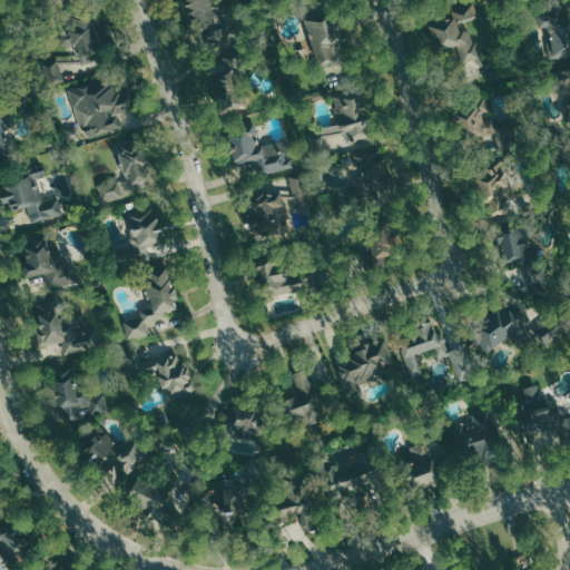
[(184,0),(190,30),(218,26),(213,0),(184,0)]
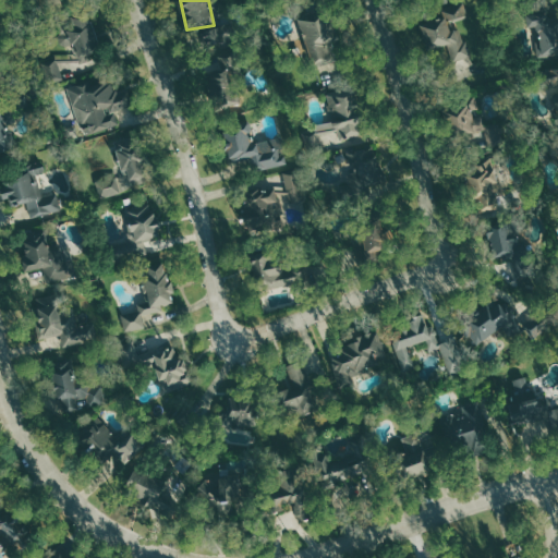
[(419,16),(427,50),(446,45),(450,62),(470,57),(460,20),(469,17),(465,4),(419,16)]
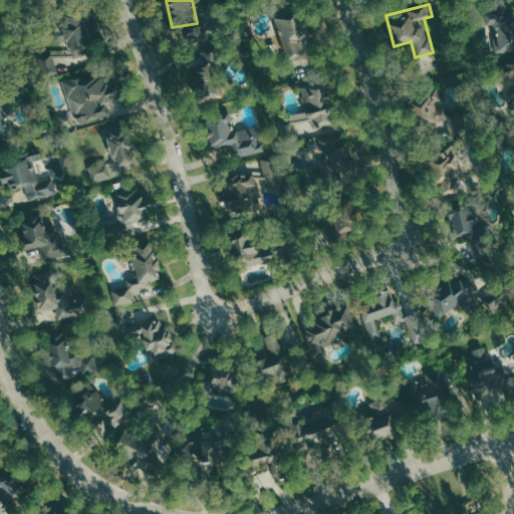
[(294,75),(316,68),(296,7),(274,15),(294,75)]
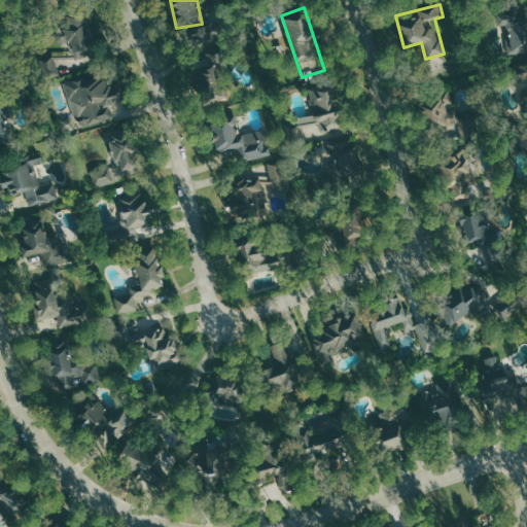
[(510,55),(526,51),(526,24),(525,7),(497,11),(499,26),(505,25),(510,55)]
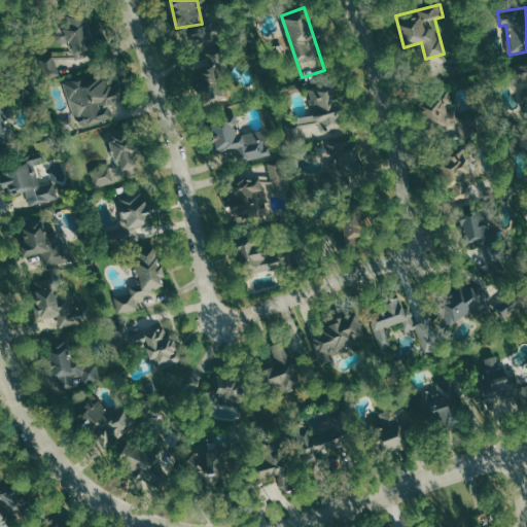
[(93,64),(93,58),(91,49),(91,38),(84,14),(79,14),(57,21),(57,38),(58,42),(68,42),(70,41),(74,55),(64,55),(56,57),(60,71),(66,71),(93,64)]
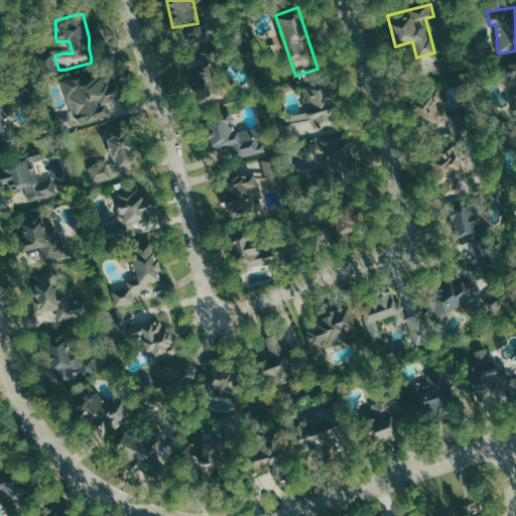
[(45,78),(58,73),(53,56),(40,60),(45,78)]
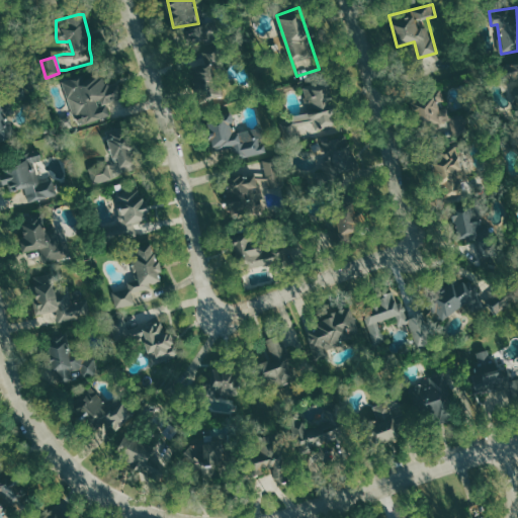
[(103,73),(93,79),(88,71),(71,76),(62,82),(66,88),(66,89),(77,106),(80,117),(81,118),(82,124),(103,118),(110,113),(108,104),(117,98),(117,95),(103,74),(103,73)]
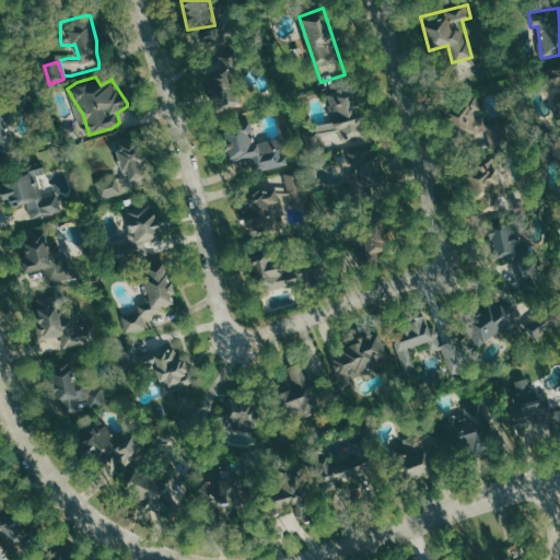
[(363,138),(350,89),(327,94),(335,121),(315,126),(321,149),(363,138)]
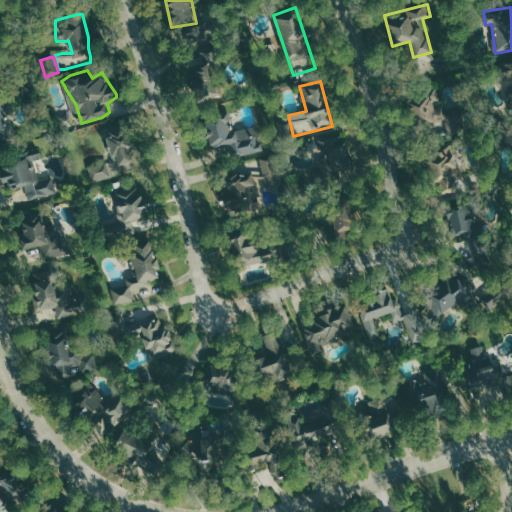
[(436,89),(407,103),(420,130),(449,117),(436,89)]
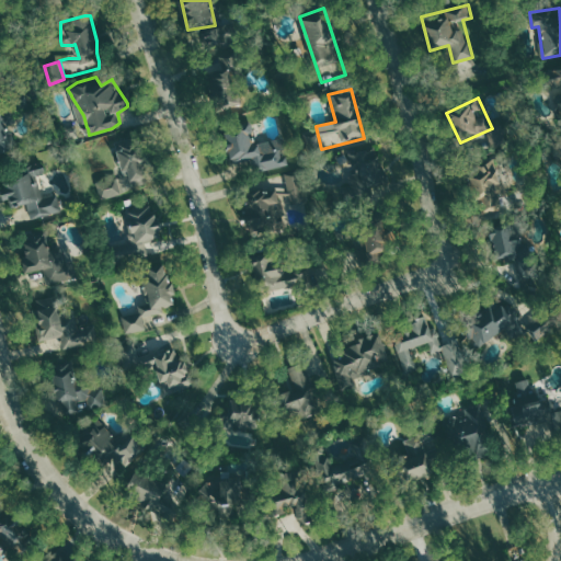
[(0,150),(15,145),(8,126),(14,123),(7,105),(0,107),(0,150)]
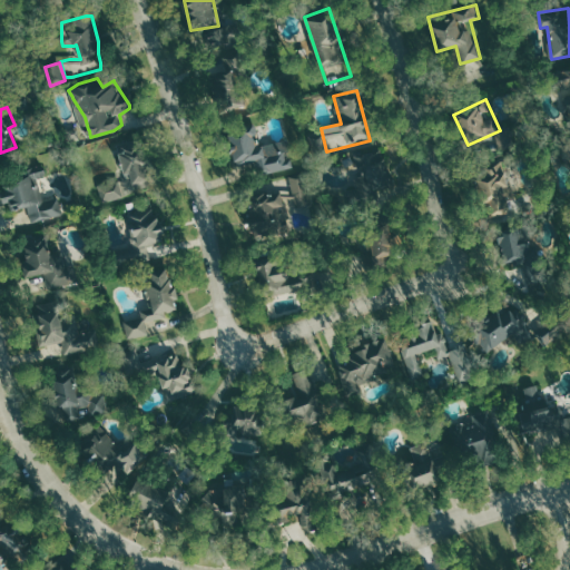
[(294,168),(287,139),(258,146),(253,127),(226,134),(234,167),(256,161),(259,176),(294,168)]
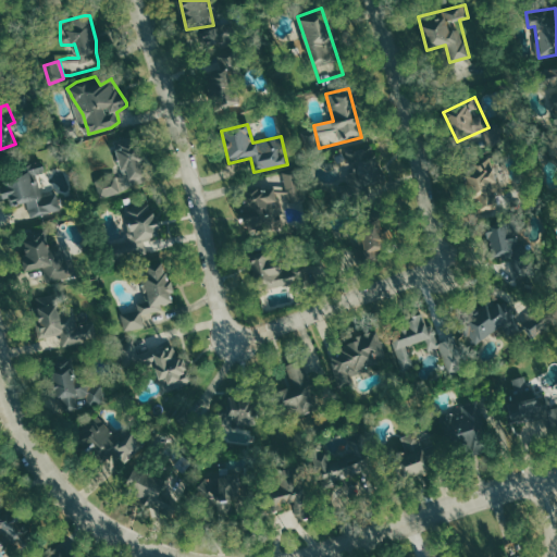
[(121,188),(144,185),(136,136),(115,139),(121,175),(119,176),(121,188)]
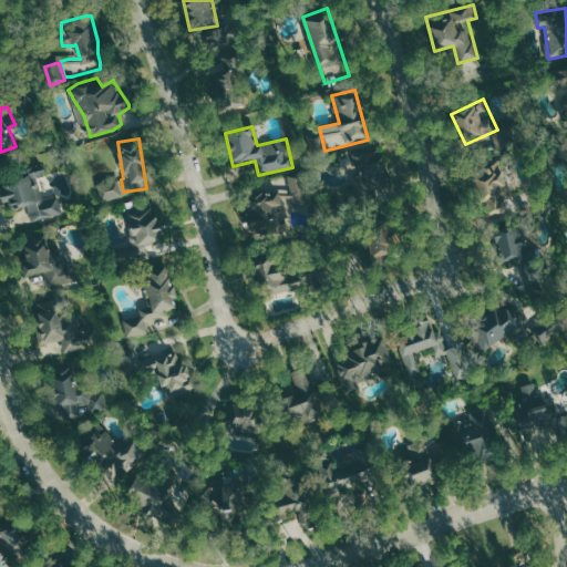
[(348,160),(362,196),(393,184),(379,147),(348,160)]
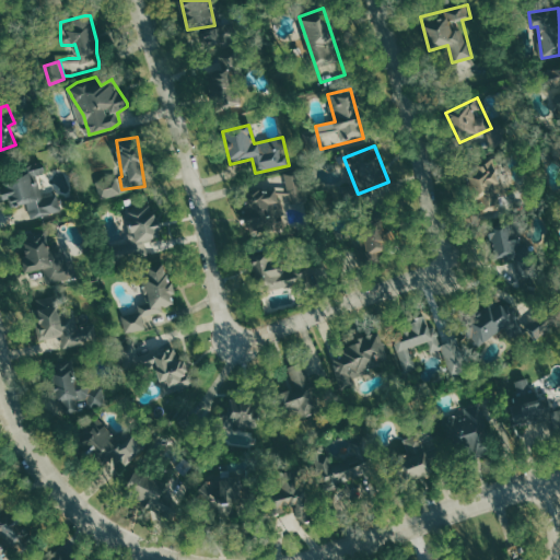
[(474,199),(479,198),(482,213),(501,208),(497,196),(504,194),(494,161),(465,170),(474,199)]
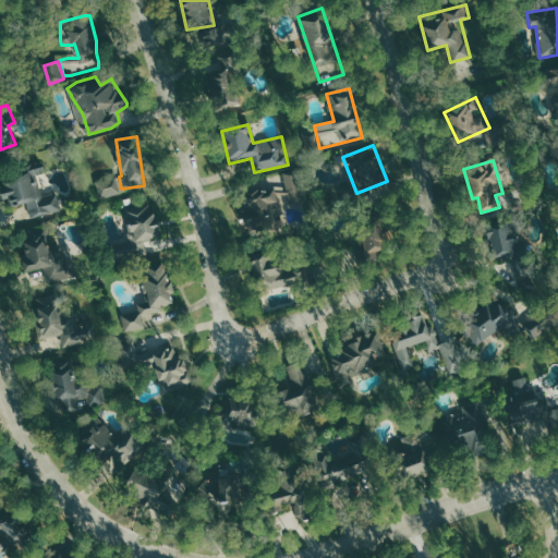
[(62,210),(58,193),(43,196),(37,174),(45,172),(41,161),(21,167),(23,174),(2,181),(4,191),(0,192),(2,199),(10,197),(12,206),(27,202),(32,218),(62,210)]
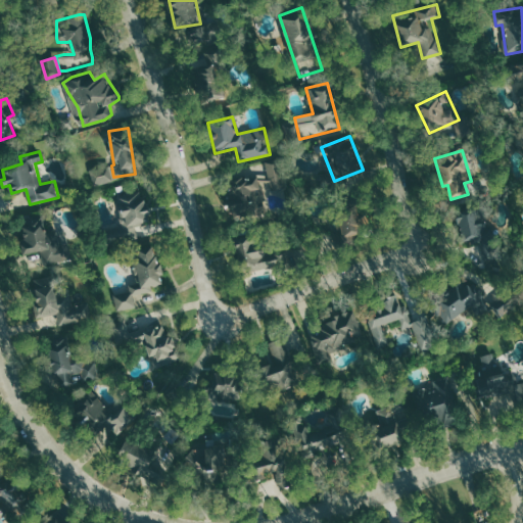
[(231,180),(230,205),(233,218),(252,212),(253,204),(266,201),(266,194),(285,188),(285,179),(280,161),(272,161),(268,162),(267,173),(255,173),(231,180)]
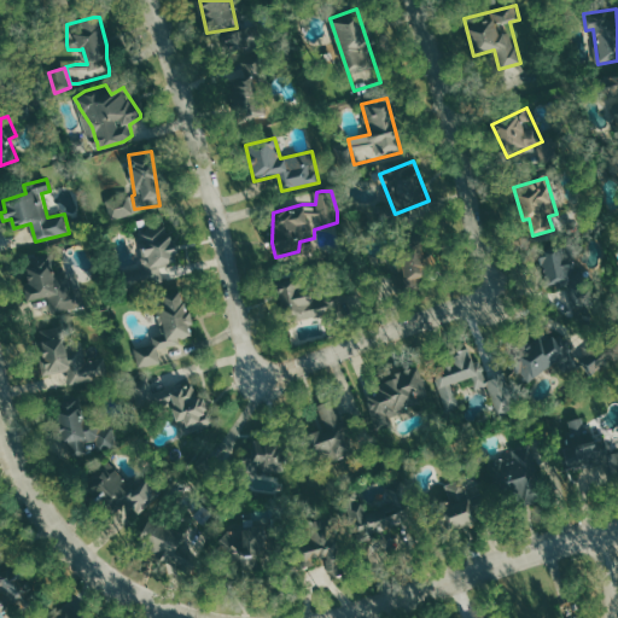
[(134,214),(128,194),(106,202),(112,220),(134,214)]
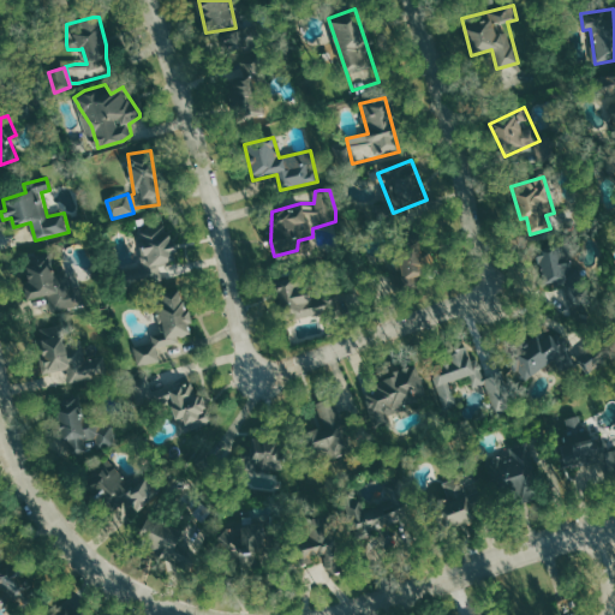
[(151,278),(167,272),(165,264),(180,257),(166,218),(133,230),(151,278)]
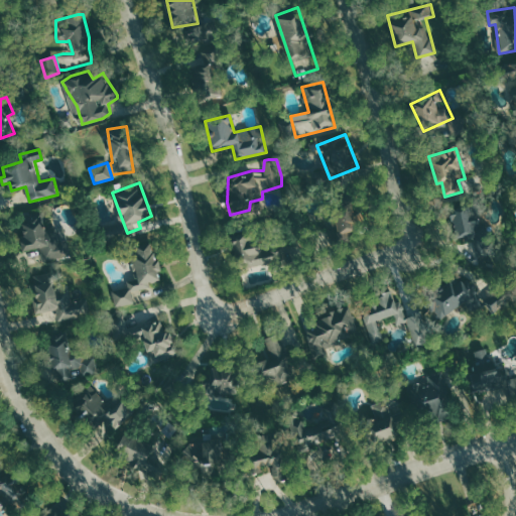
[(355,207),(336,207),(337,237),(356,237),(355,207)]
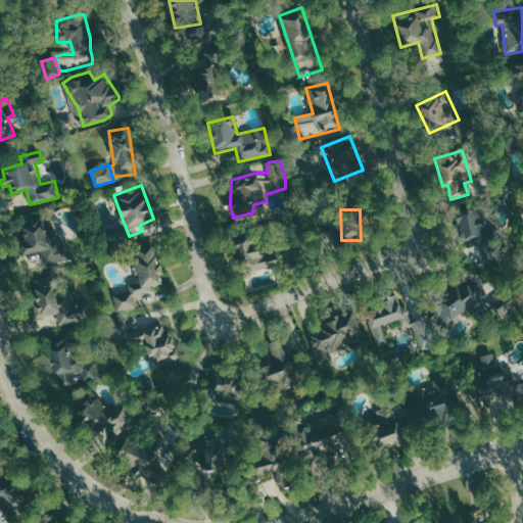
[(463,242),(486,236),(482,222),(475,224),(472,211),(456,216),(463,242)]
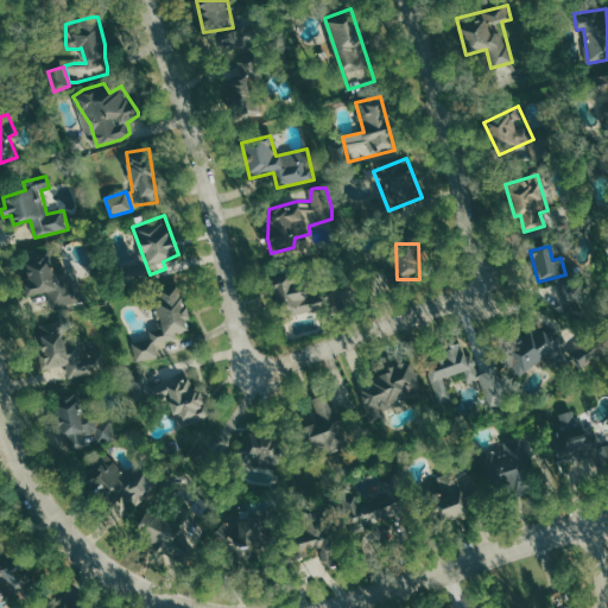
[(84,304),(81,282),(70,283),(68,268),(55,270),(54,255),(25,259),(27,276),(24,277),(25,295),(49,292),(51,308),(84,304)]
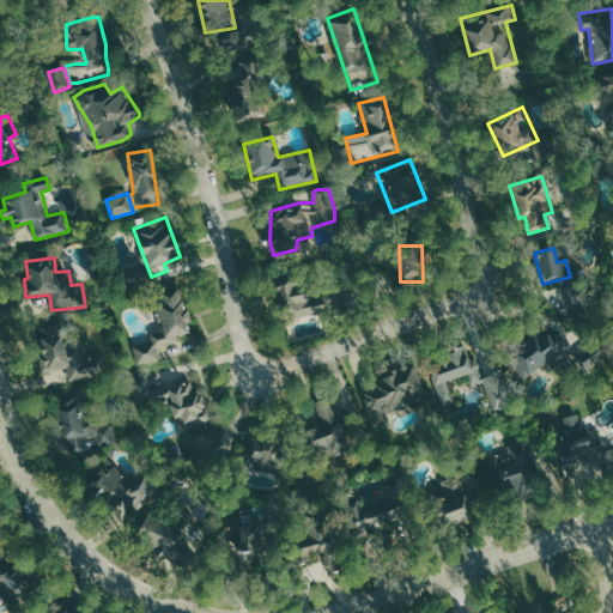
[(283,319),(315,315),(313,291),(296,293),(295,283),(279,285),(283,319)]
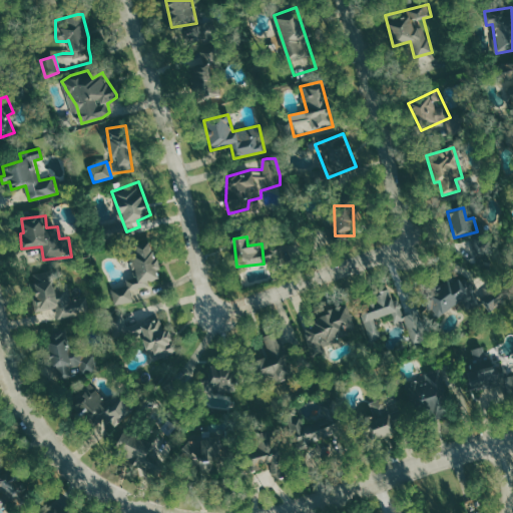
[(133,302),(131,289),(150,286),(150,281),(159,280),(154,243),(139,245),(130,247),(135,279),(126,280),(127,287),(112,289),(115,305),(133,302)]
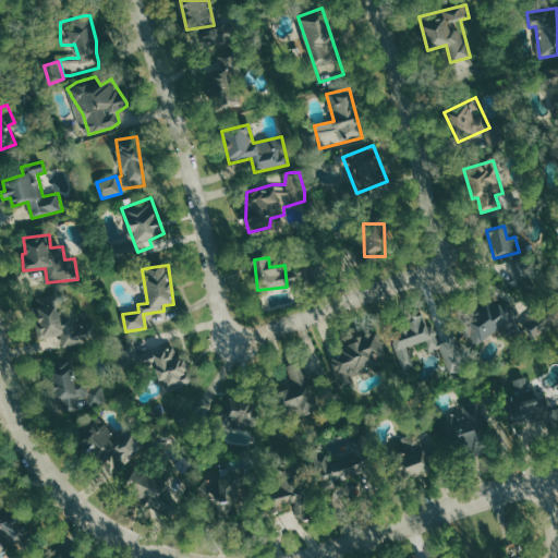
[(39,338),(62,334),(63,346),(95,340),(92,324),(81,326),(80,322),(60,325),(56,294),(33,299),(39,338)]
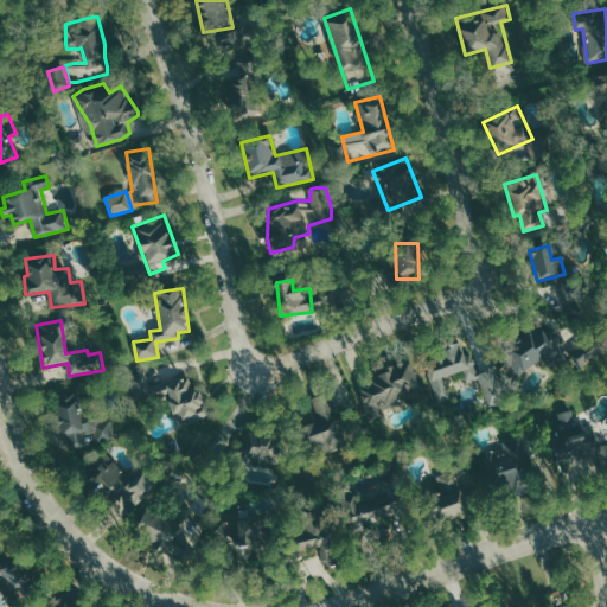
[(503,352),(518,375),(557,349),(541,325),(503,352)]
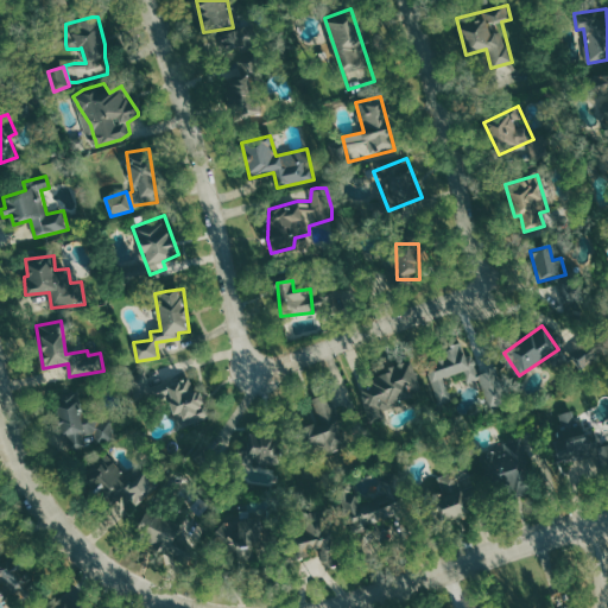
[(425,358),(438,404),(451,400),(444,378),(466,372),(469,384),(481,380),(488,403),(507,397),(499,367),(480,372),(475,354),(467,356),(464,346),(425,358)]
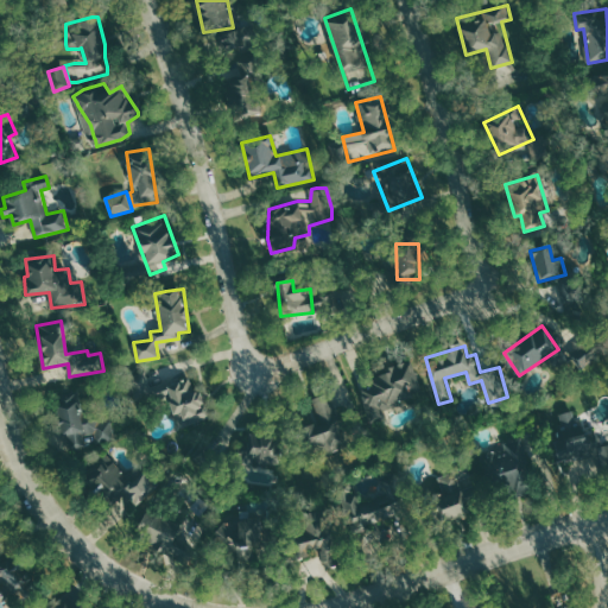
[(423,392),(412,361),(367,377),(369,386),(360,390),(372,426),(387,422),(381,406),(423,392)]
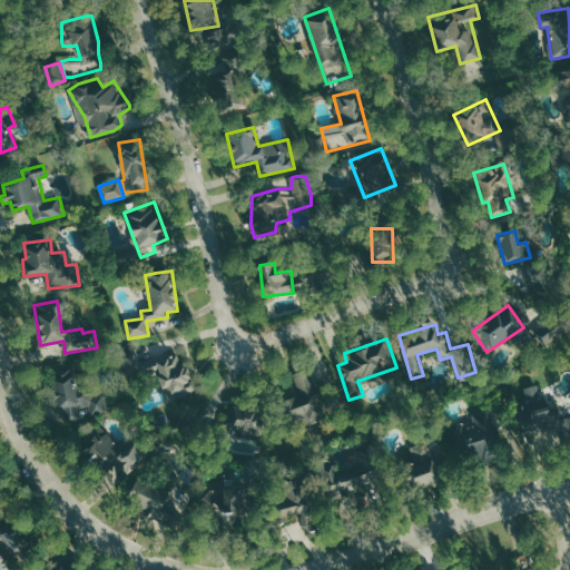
[(167,403),(196,392),(180,350),(151,360),(167,403)]
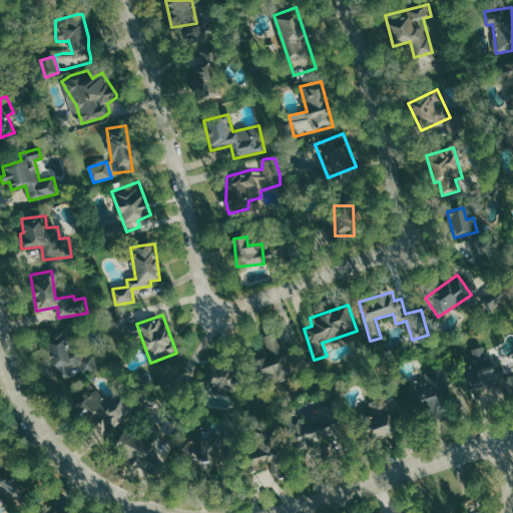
[(294,377),(278,332),(264,337),(268,348),(251,353),(264,387),(294,377)]
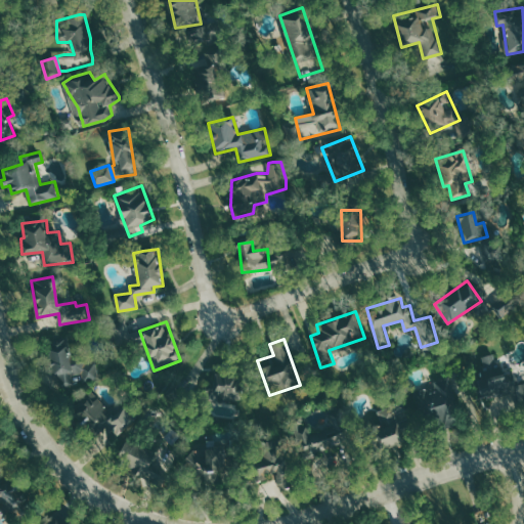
[(62,384),(102,378),(99,358),(71,363),(67,340),(47,343),(52,376),(60,374),(62,384)]
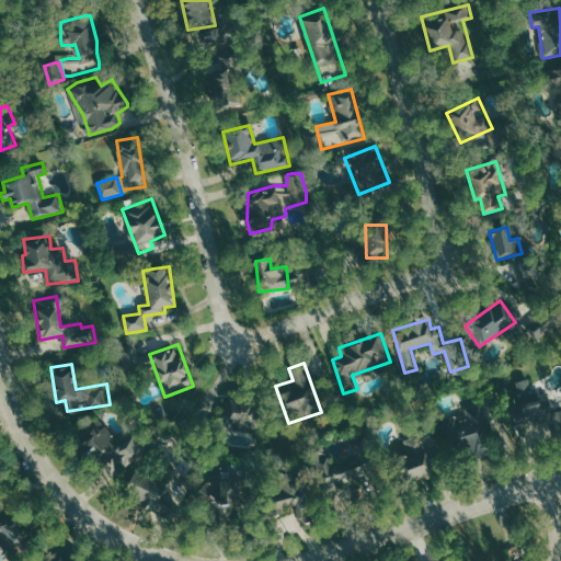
[(510,426),(546,421),(548,432),(560,428),(560,409),(542,413),(538,388),(530,389),(529,379),(515,382),(518,404),(505,407),(510,426)]
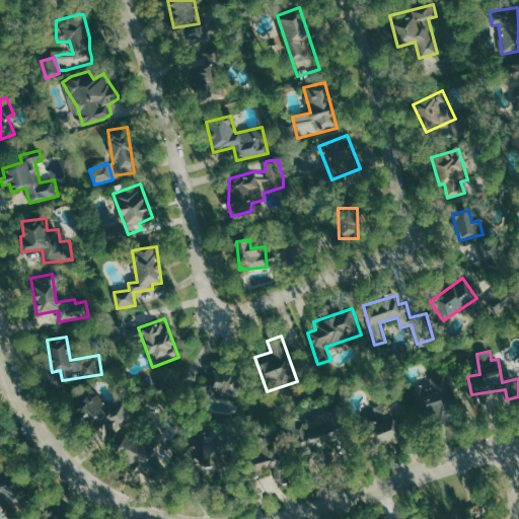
[(208,371),(209,399),(238,398),(236,369),(208,371)]
